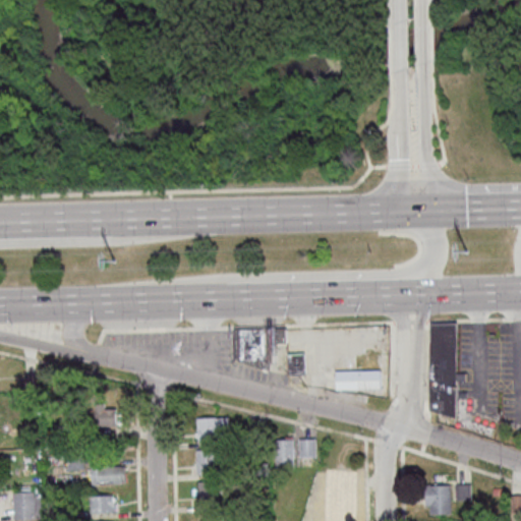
[(454,323),(453,417),(427,408),(428,323),(454,323)]
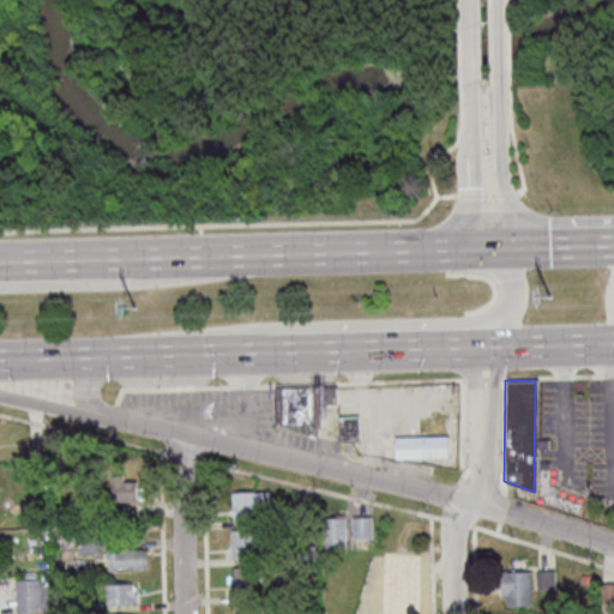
[(274,422),(274,386),(333,385),(333,402),(313,403),(314,422),(274,422)]
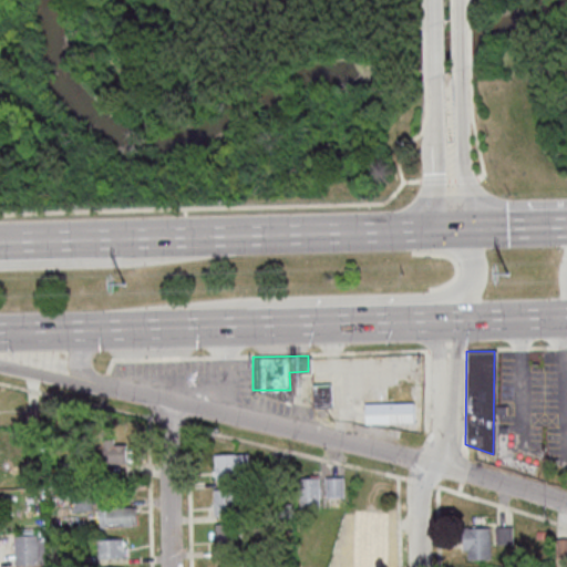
[(327,383),(328,405),(311,406),(310,384),(327,383)]
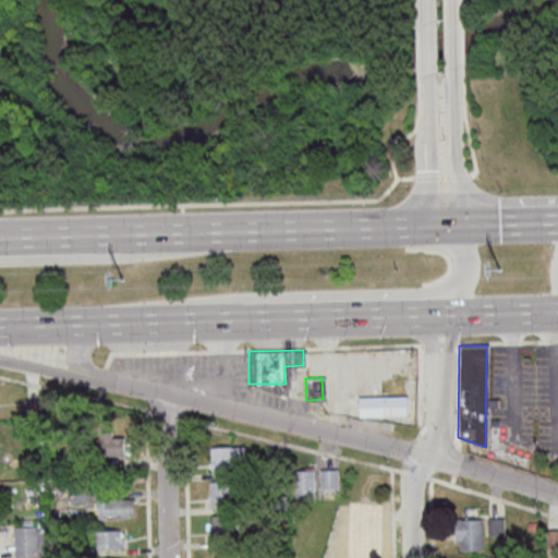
[(403,415),(358,416),(356,398),(403,397),(403,415)]
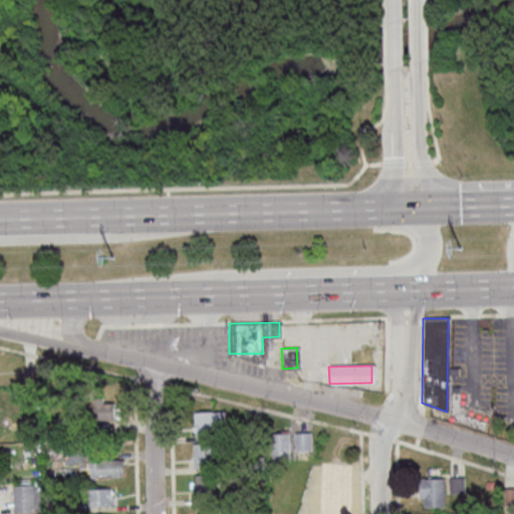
[(23,381),(23,368),(32,368),(32,381),(23,381)]
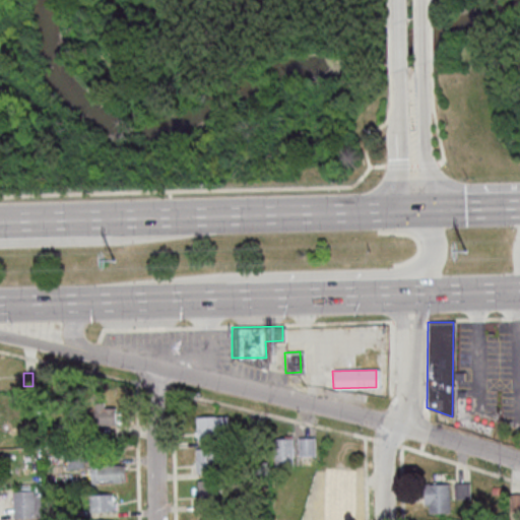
[(92,402),(93,427),(115,426),(114,406),(103,407),(103,401),(92,402)]
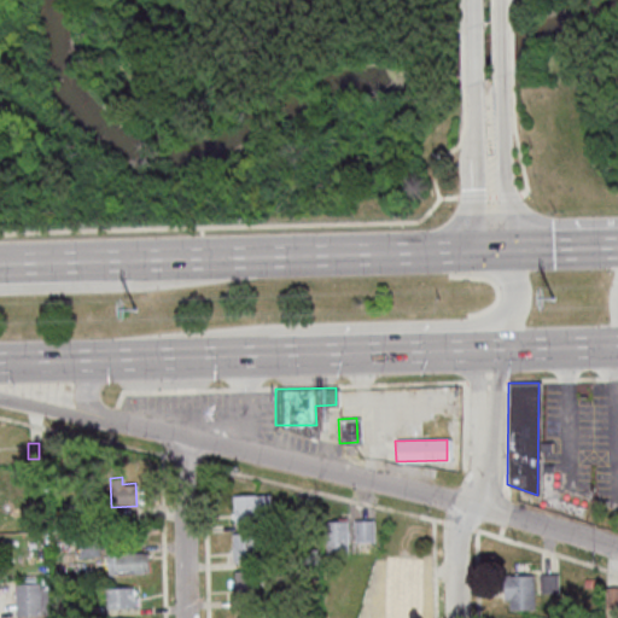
[(234,523),(233,502),(232,502),(232,496),(267,495),(268,505),(254,506),(255,523),(234,523)]
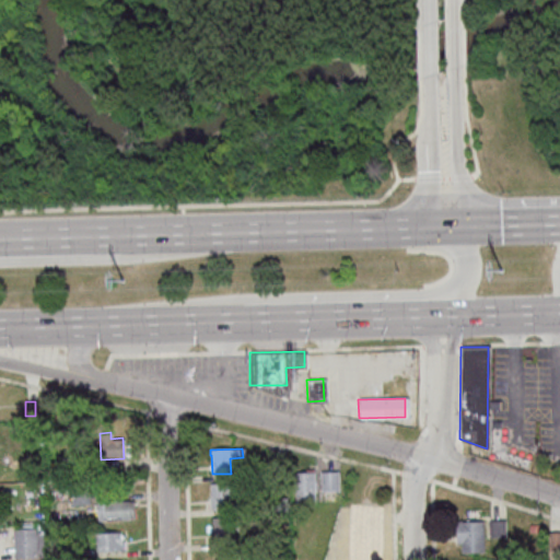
[(266,477),(265,458),(281,457),(282,476),(266,477)]
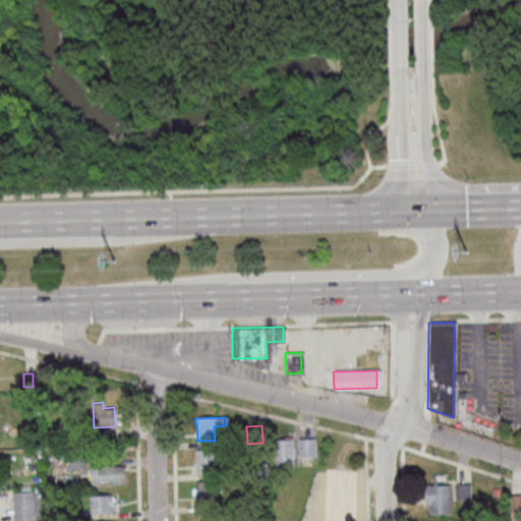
[(313,456),(297,457),(296,439),(313,438),(313,456)]
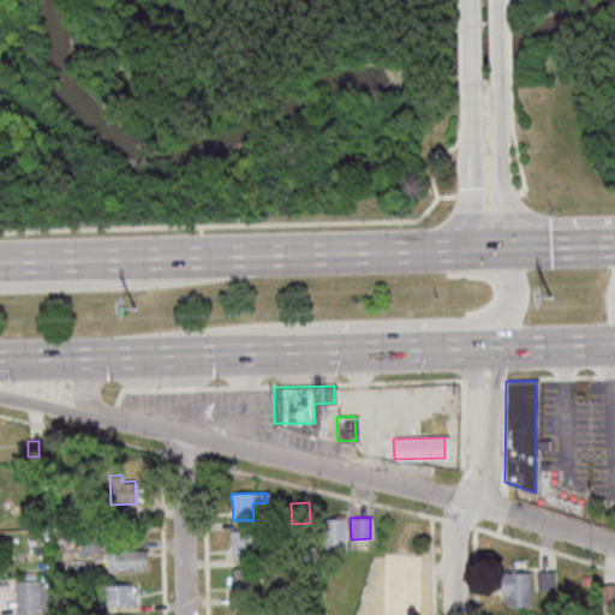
[(322,519),(342,518),(344,549),(323,550),(322,519)]
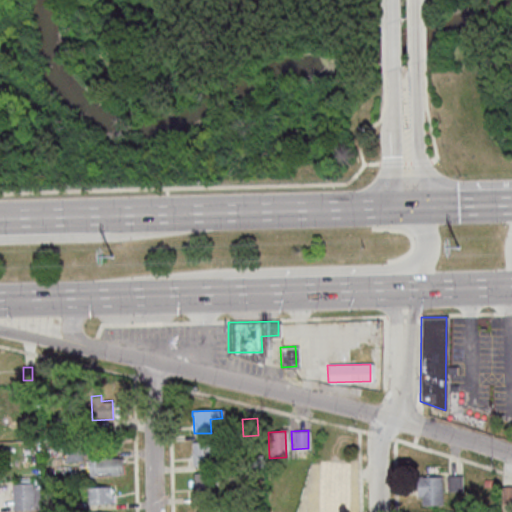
[(192,465),(191,442),(210,441),(211,464),(192,465)]
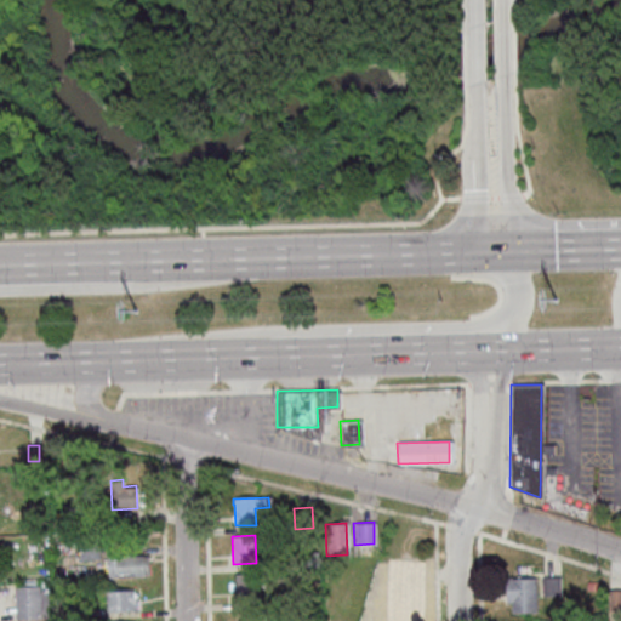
[(78,541),(79,559),(98,558),(97,540),(78,541)]
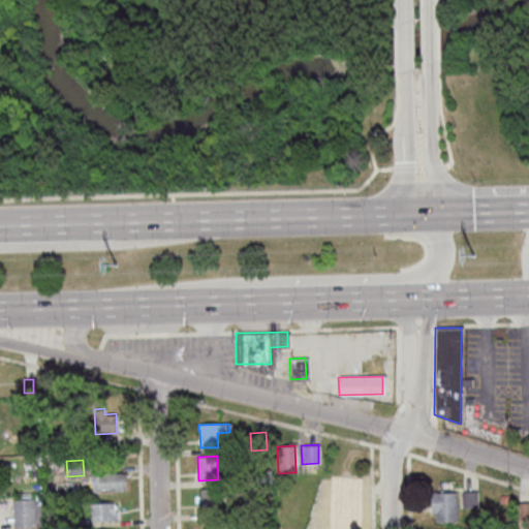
[(90,474),(90,492),(121,491),(120,473),(90,474)]
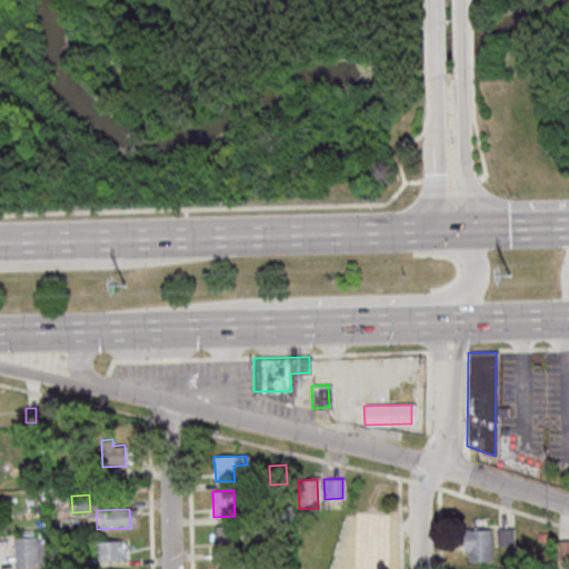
[(350,520),(369,519),(369,535),(368,535),(360,536),(351,536),(350,520)]
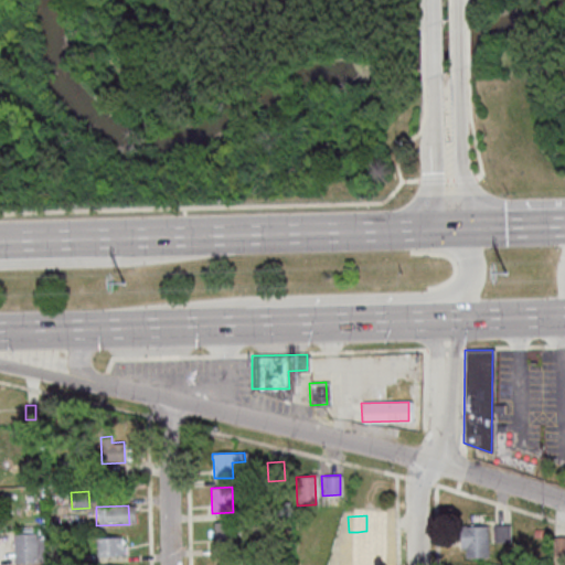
[(233,521),(235,546),(215,547),(213,522),(233,521)]
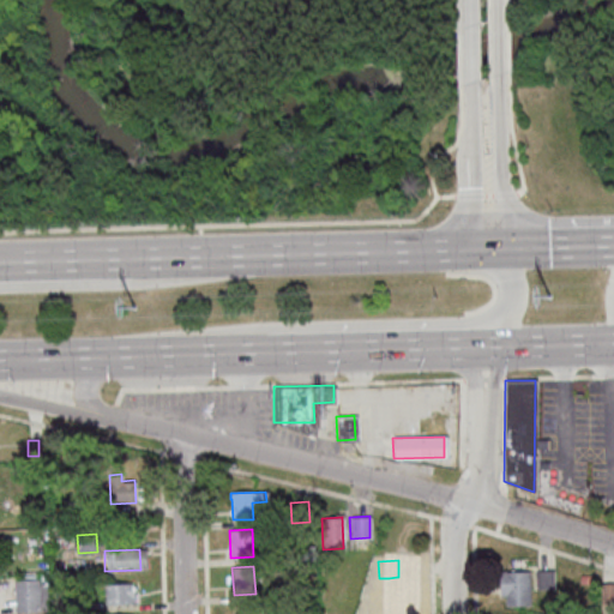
[(552,588),(535,589),(535,571),(552,570),(552,588)]
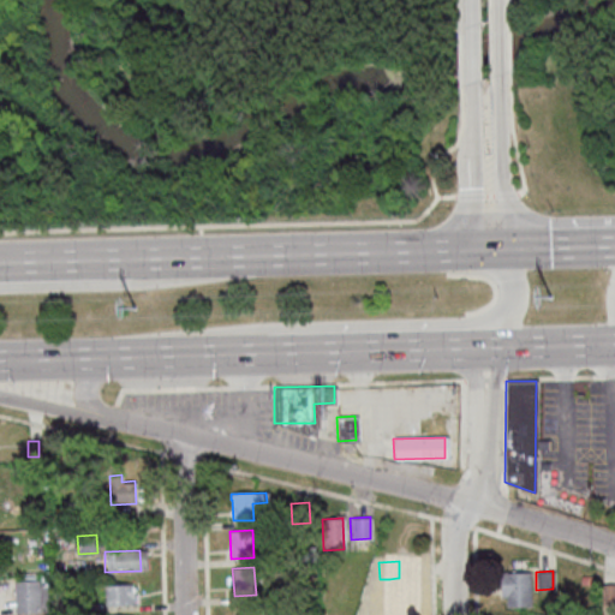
[(527,572),(530,604),(506,605),(505,596),(501,596),(500,578),(505,577),(503,573),(527,572)]
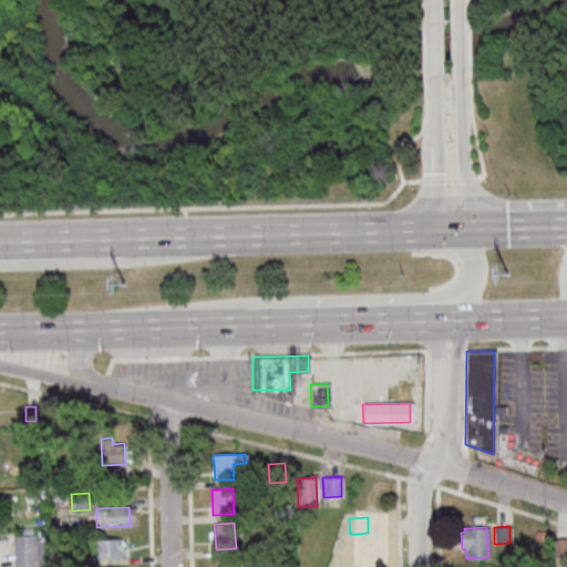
[(12,535),(20,535),(19,528),(33,528),(33,531),(42,529),(43,560),(37,562),(37,563),(13,564),(12,535)]
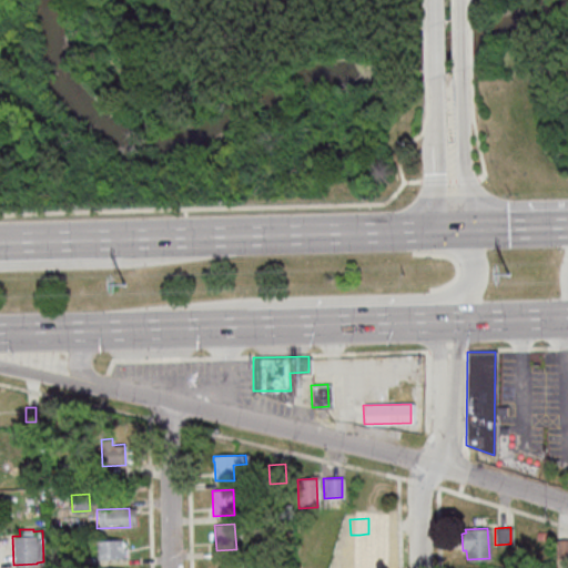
[(373,567),(353,567),(352,544),(359,544),(359,535),(367,534),(367,543),(372,543),(373,567)]
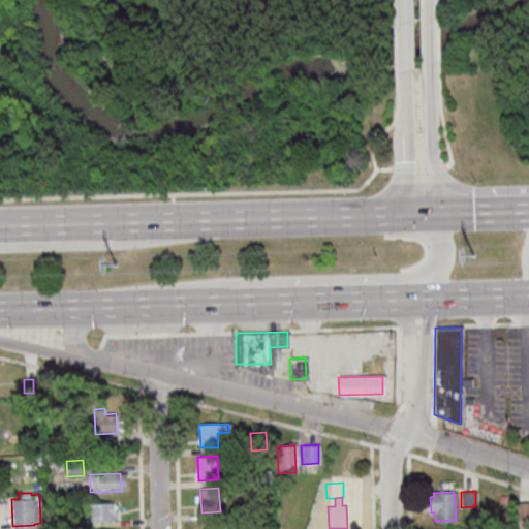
[(89,503),(89,520),(114,519),(114,502),(89,503)]
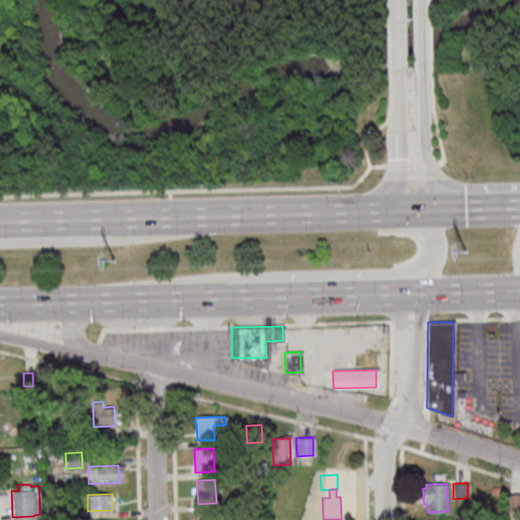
[(519,510),(508,511),(507,495),(519,494),(519,510)]
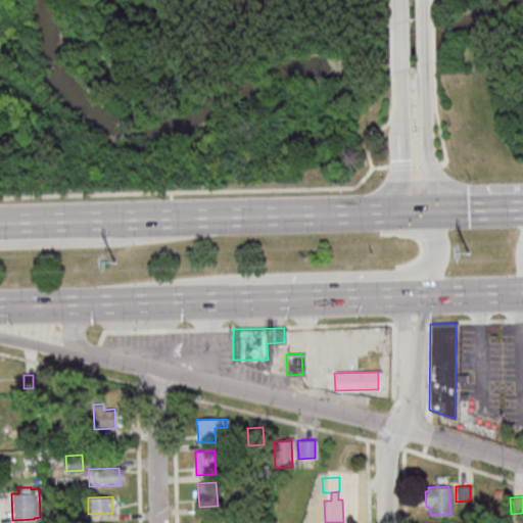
[(57,512),(57,521),(73,521),(73,511),(57,512)]
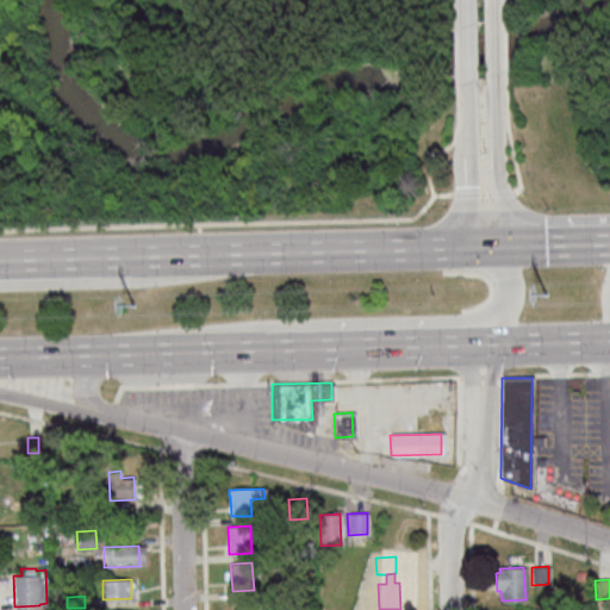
[(231,609),(231,601),(251,599),(251,609),(231,609)]
